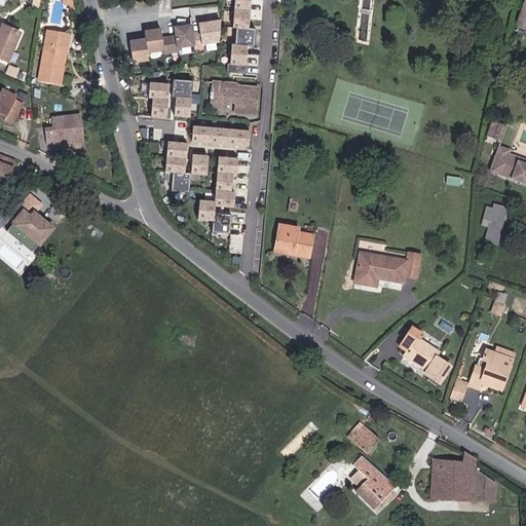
[(248,30),(250,0),(234,0),(232,29),(236,29),(234,46),(231,46),(230,65),(227,65),(227,73),(245,75),(247,47),(254,48),(255,30),(248,30)]
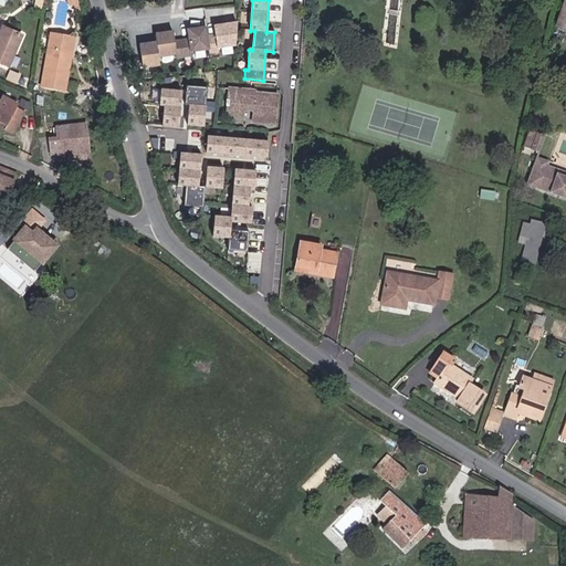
[(565,28),(565,0),(556,24),(565,28)]
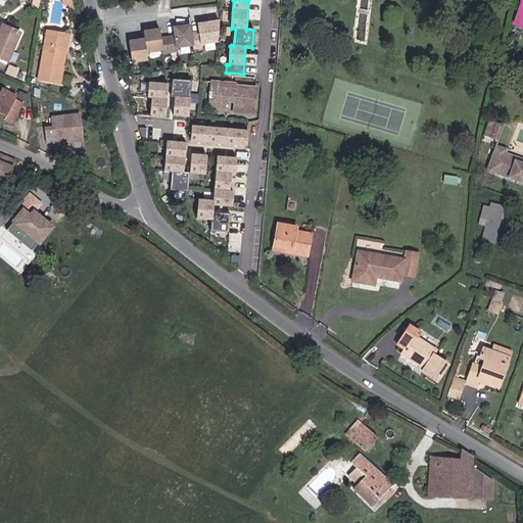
[(0,57),(7,61),(20,32),(3,25),(0,31),(0,57)]
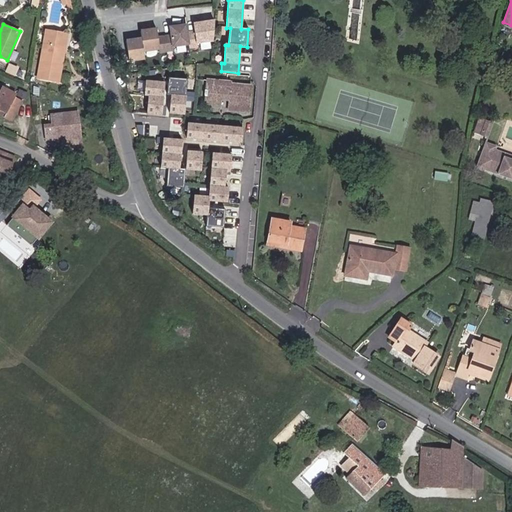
[(189,43),(186,24),(170,26),(171,35),(158,37),(157,28),(141,31),(142,38),(126,40),(129,60),(145,58),(143,50),(159,48),(160,52),(174,50),(173,46),(189,43)]
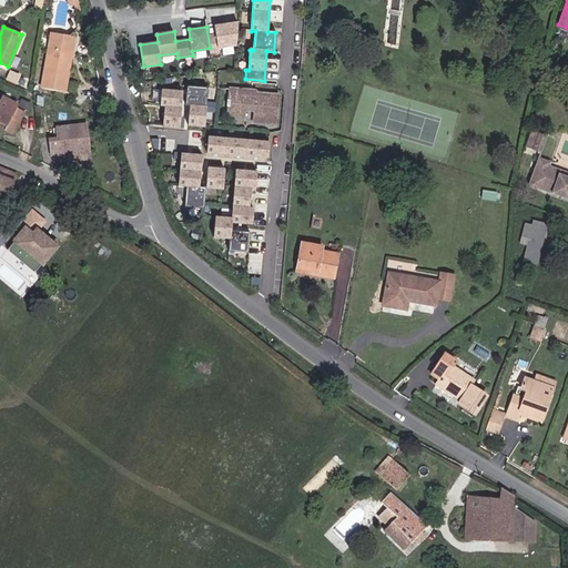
[(64,90),(74,38),(51,33),(42,87),(64,90)]
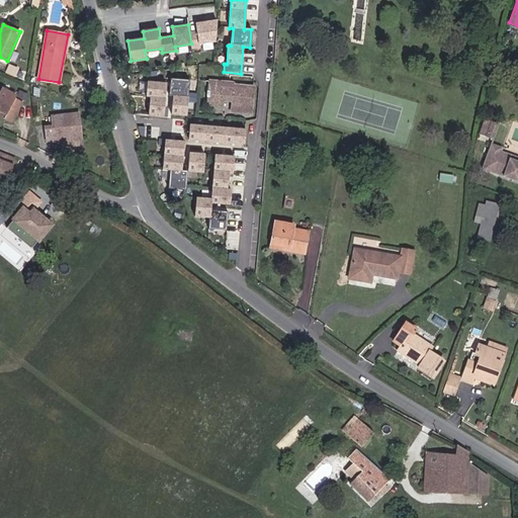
[(186,116),(189,80),(170,78),(168,96),(173,96),(171,114),(186,116)]
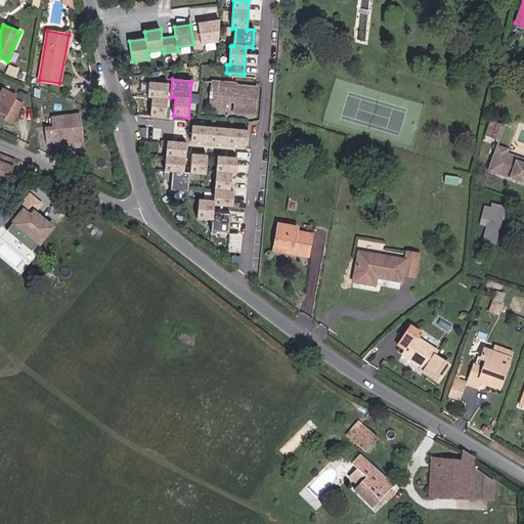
[(165,118),(168,84),(148,82),(147,97),(151,97),(150,117),(165,118)]
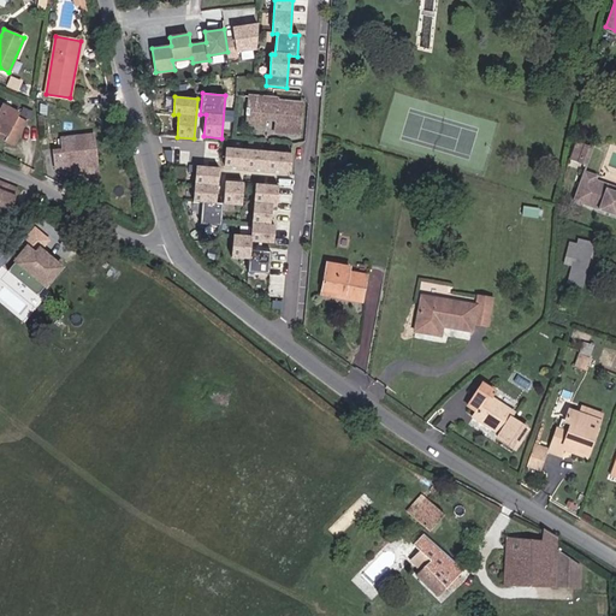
[(298,134),(302,102),(267,100),(267,98),(249,96),(247,126),(265,129),(265,119),(277,120),(276,132),(298,134)]
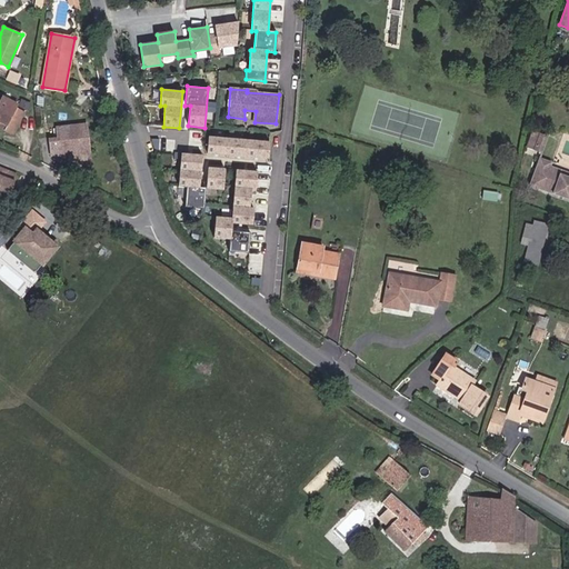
[(0,120),(15,129),(23,113),(16,109),(18,106),(1,97),(0,99),(0,120)]
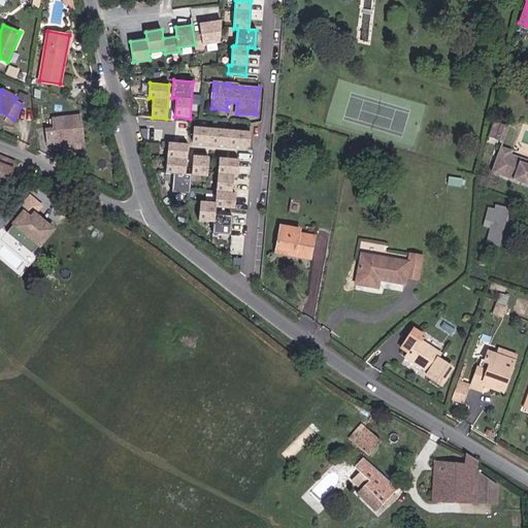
[(26,102),(29,96),(21,92),(18,97),(26,102)]
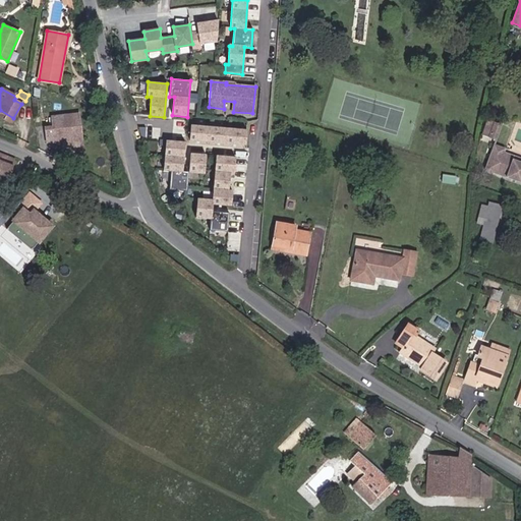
[(508,101),(510,95),(498,91),(496,97),(508,101)]
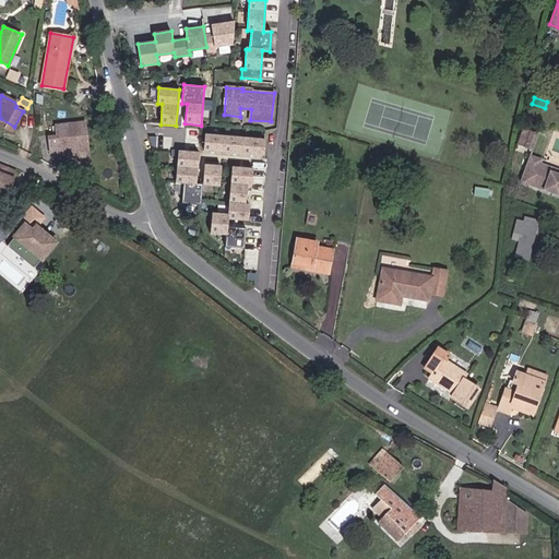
[(87,149),(84,122),(56,126),(57,137),(49,137),(51,153),(68,151),(87,149)]
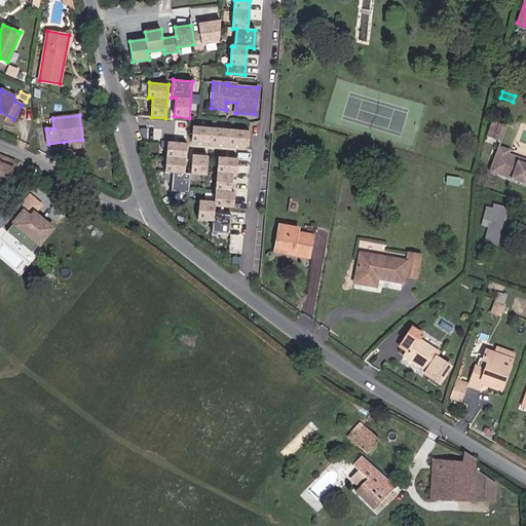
[(502,137),(508,121),(500,119),(495,135),(502,137)]
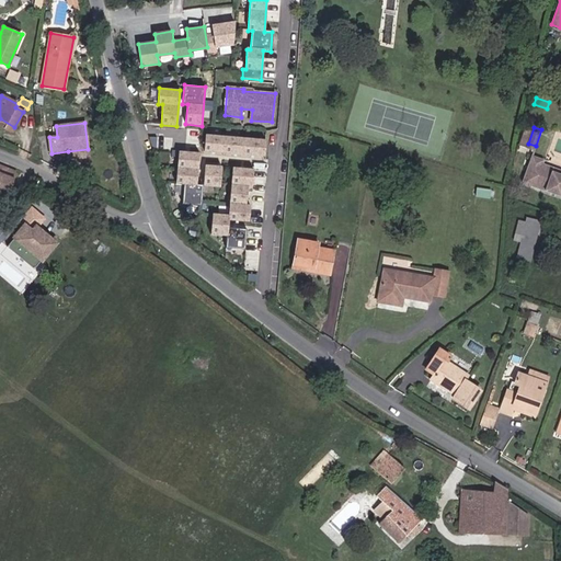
[(264,157),(265,140),(206,135),(204,151),(264,157)]
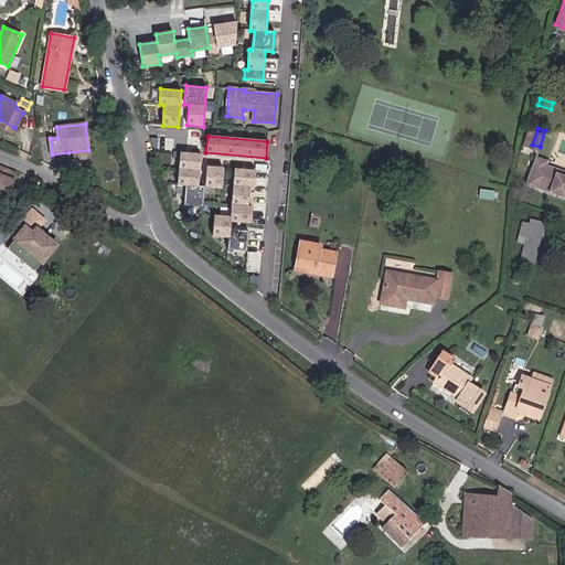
[(89,158),(88,150),(68,152),(70,160),(89,158)]
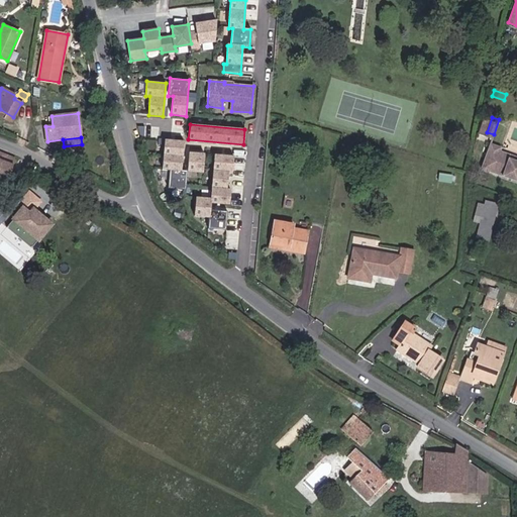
[(184,141),(165,139),(163,170),(170,170),(168,188),(185,190),(187,171),(181,171),(184,141)]
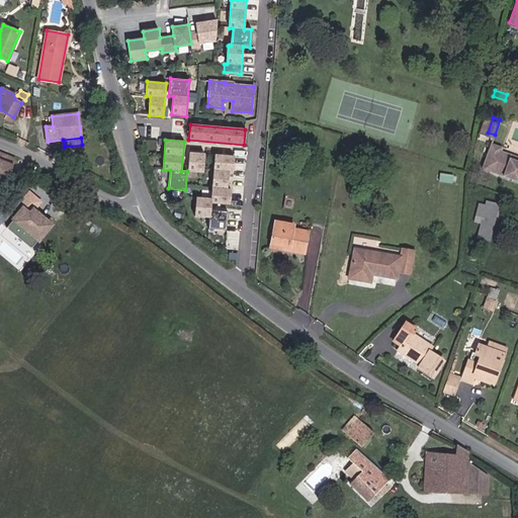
[(517,161),(509,159),(511,155),(501,152),(502,148),(492,144),(483,168),(517,181),(517,161)]
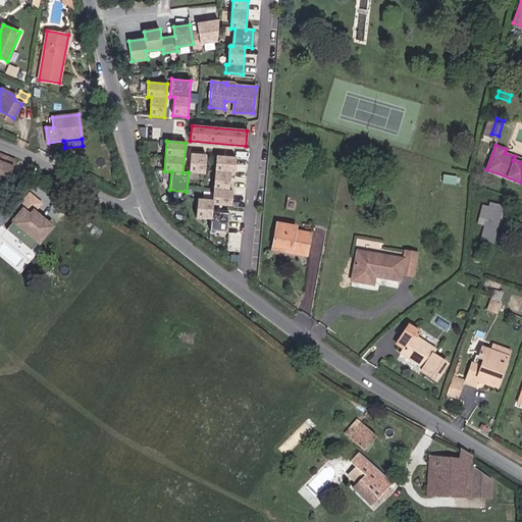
[(0,177),(7,180),(15,160),(0,154),(0,177)]
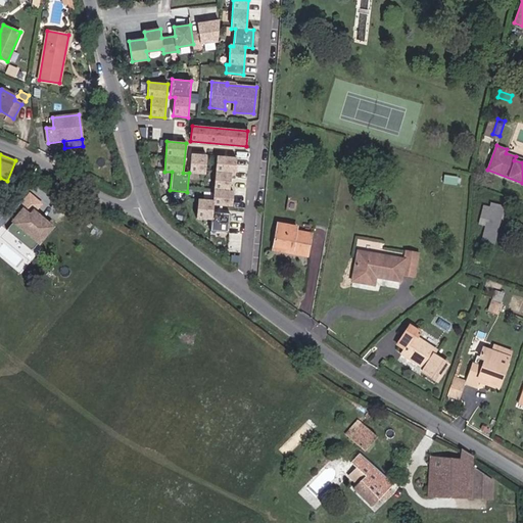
[(204,175),(206,155),(191,154),(189,174),(204,175)]
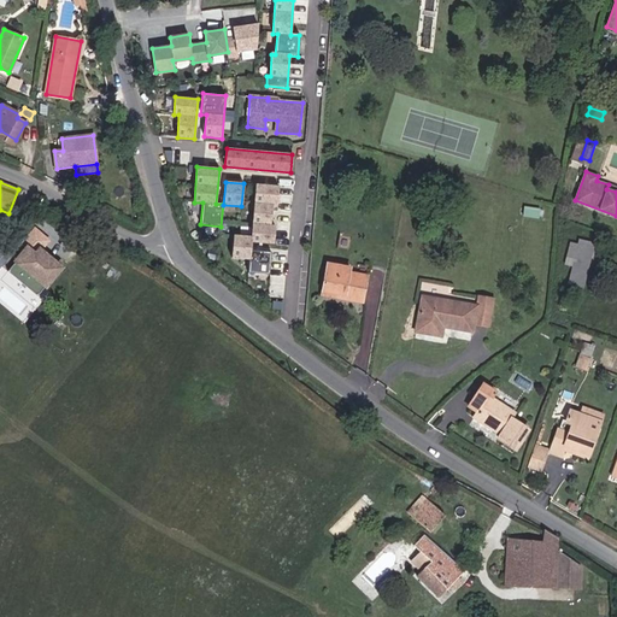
[(274,244),(275,227),(271,225),(272,205),(277,205),(278,187),(256,184),(252,236),(234,235),(231,258),(250,259),(248,272),(269,275),(271,252),(251,251),(252,242),(274,244)]
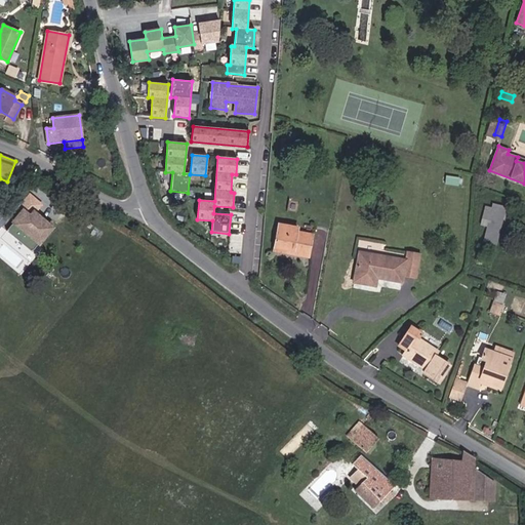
[(458,185),(459,178),(446,176),(445,184),(458,185)]
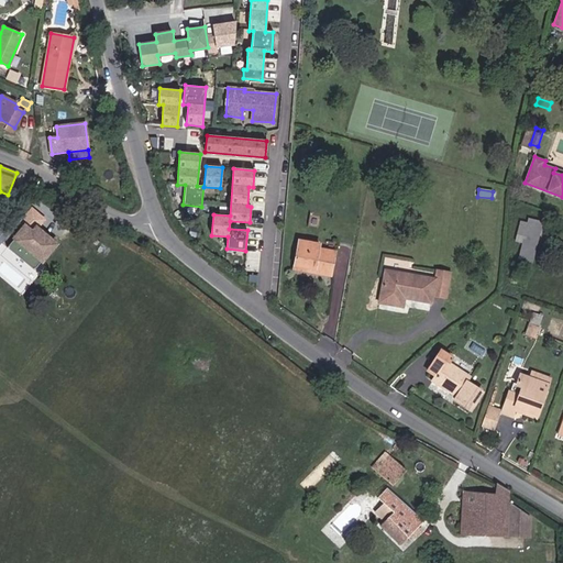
[(34,269),(54,244),(37,230),(46,219),(33,208),(3,245),(34,269)]
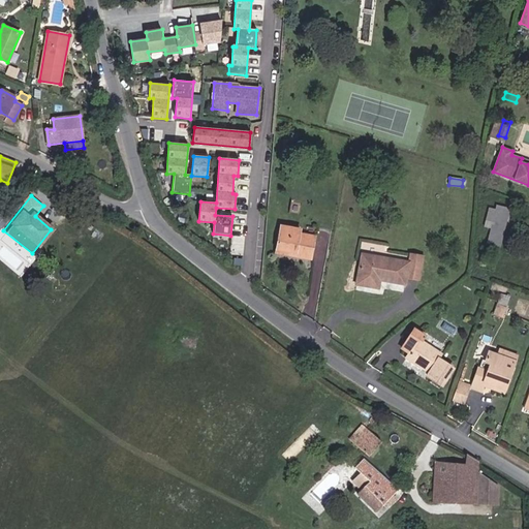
[(500,246),(509,209),(497,206),(496,210),(489,208),(486,220),(493,222),(488,243),(500,246)]
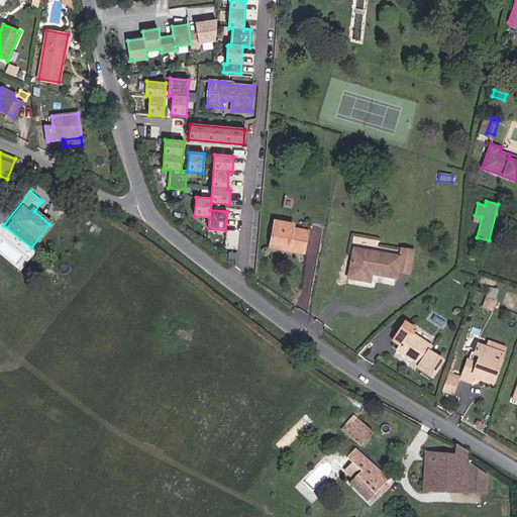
[(303,252),(307,231),(292,228),(293,224),(275,221),(271,243),(289,246),(288,250),(303,252)]
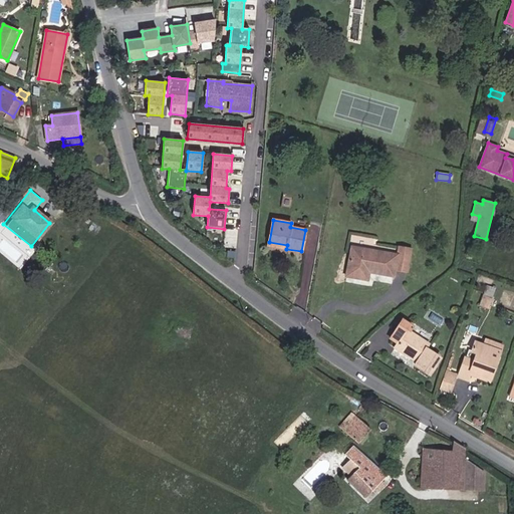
[(408,272),(412,249),(399,246),(397,255),(352,247),(346,276),(367,279),(368,271),(393,276),(394,269),(408,272)]
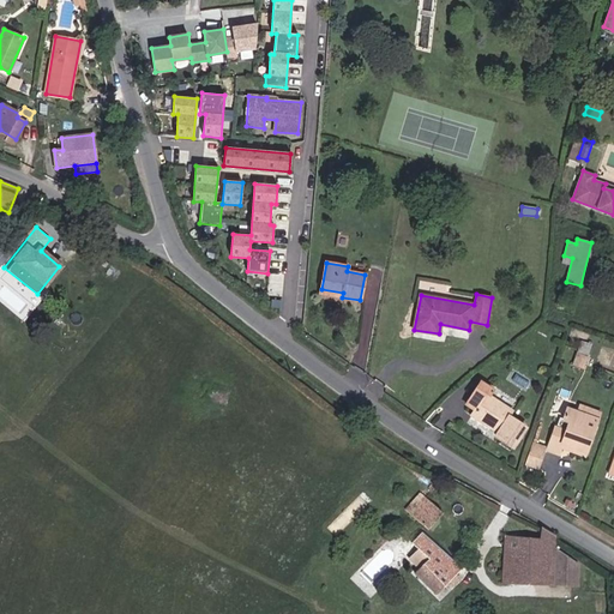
[(581,339),(576,365),(587,367),(591,342),(581,339)]
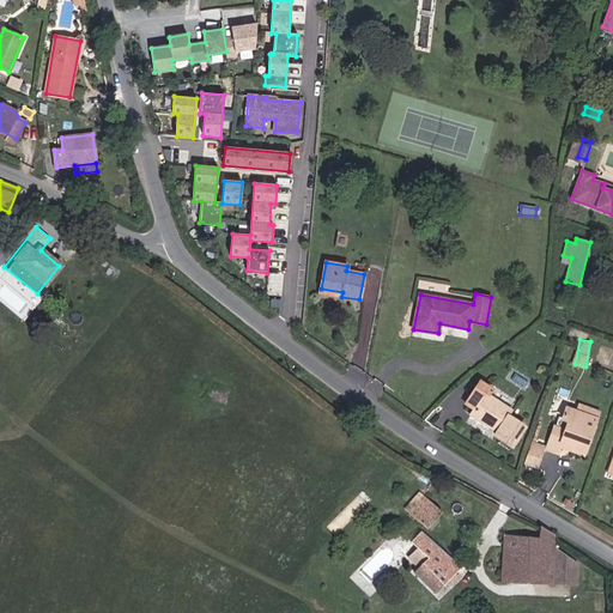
[(487,395),(491,389),(479,382),(466,402),(474,408),(471,414),(497,431),(495,436),(511,447),(525,426),(508,416),(510,411),(487,395)]
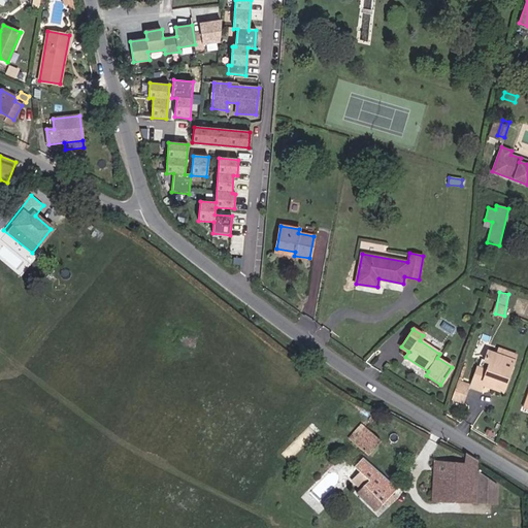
[(502,392),(516,354),(498,348),(495,355),(488,352),(485,361),(489,363),(487,369),(477,366),(470,387),(481,390),(483,385),(484,382),(494,386),(493,389),(502,392)]
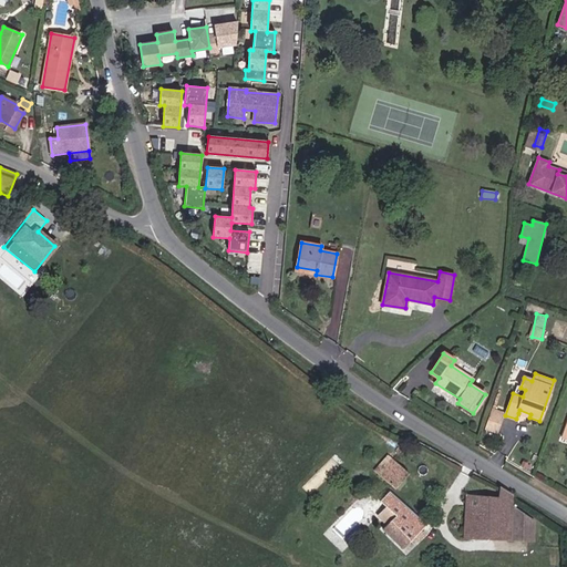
[(498,431),(503,416),(491,412),(486,428),(498,431)]
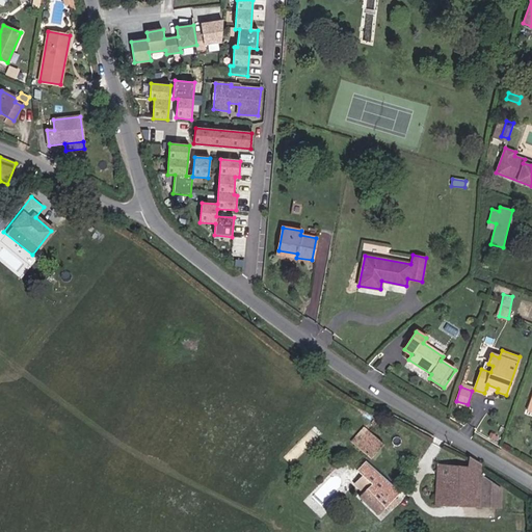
[(370,458),(382,444),(368,431),(361,440),(356,436),(352,442),(370,458)]
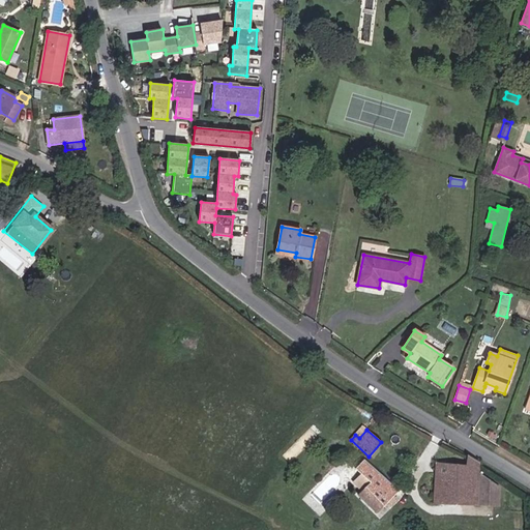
[(478,476),(479,462),(467,454),(466,465),(436,463),(434,503),(477,505),(478,476)]
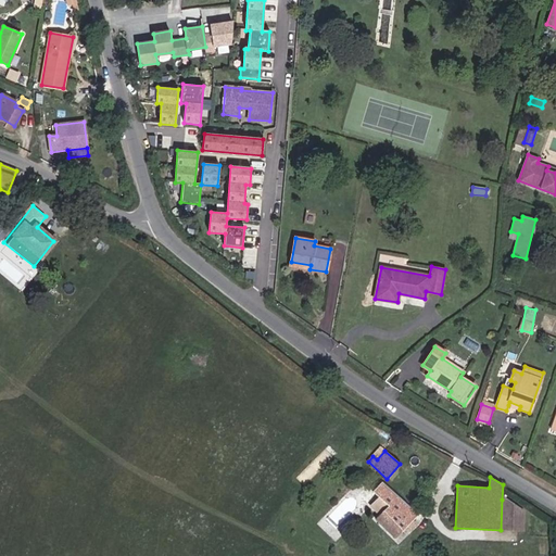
[(418,516),(399,496),(381,482),(373,491),(379,497),(371,506),(380,515),(375,519),(394,539),(406,528),(409,531),(417,525),(413,520),(418,516)]
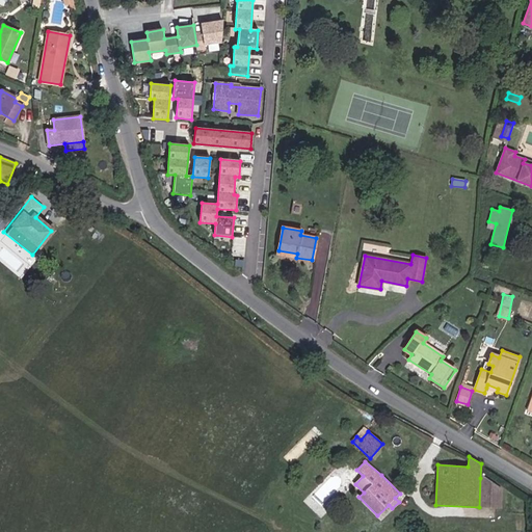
[(502,487),(480,478),(479,507),(501,508),(502,487)]
